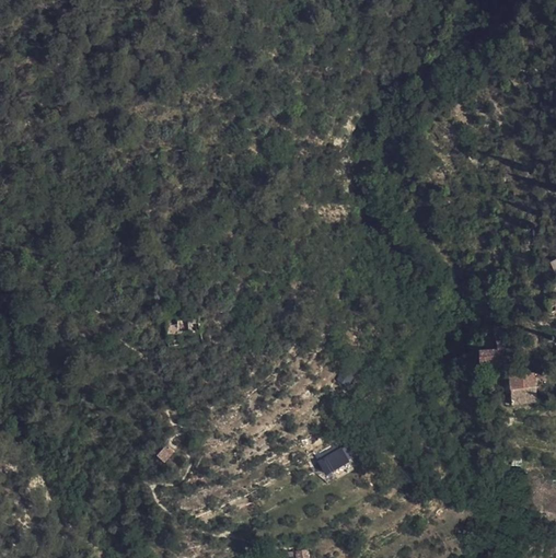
[(555,255),(545,259),(551,271),(555,268),(555,255)]
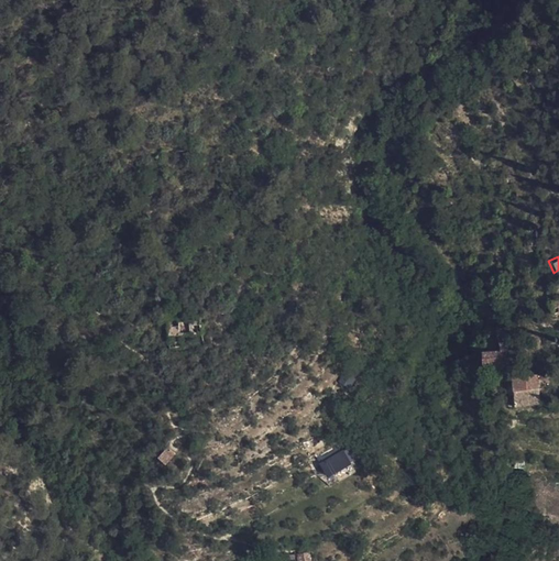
[(558,296),(549,305),(556,315),(558,311),(558,296)]
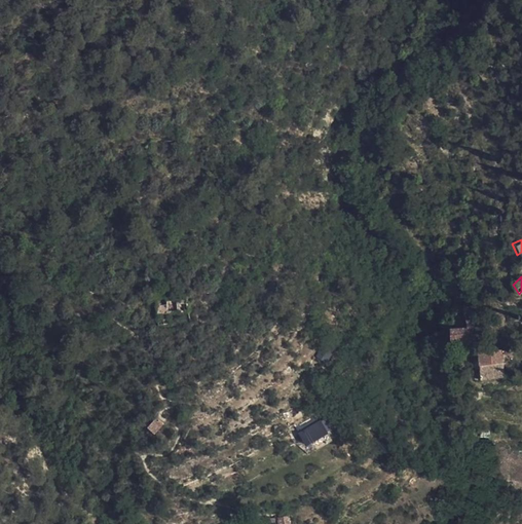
[(464,304),(463,317),(465,317),(473,317),(474,305),(464,304)]
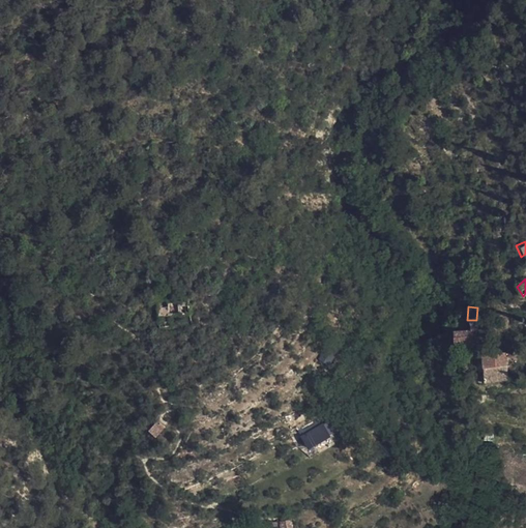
[(468,328),(466,328),(466,342),(475,341),(475,340),(476,320),(469,320),(468,328)]
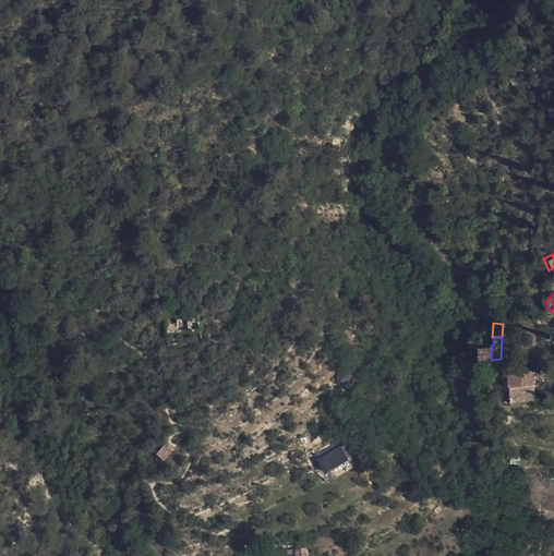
[(474,347),(476,361),(491,360),(491,346),(474,347)]
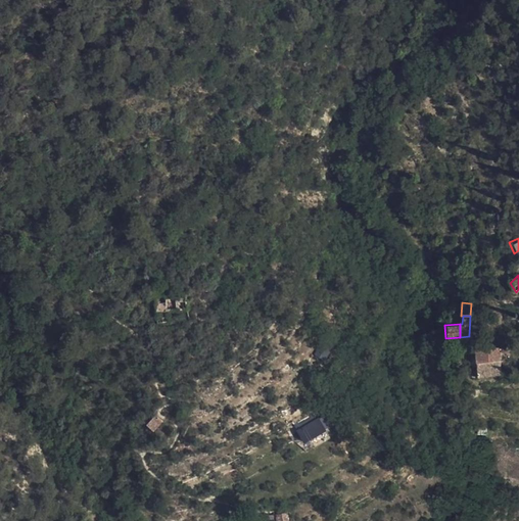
[(489,363),(501,363),(501,346),(489,348),(489,363)]
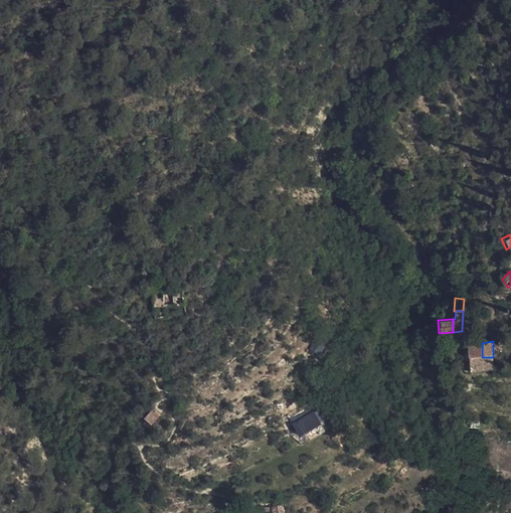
[(482,343),(468,345),(469,357),(482,357),(482,343)]
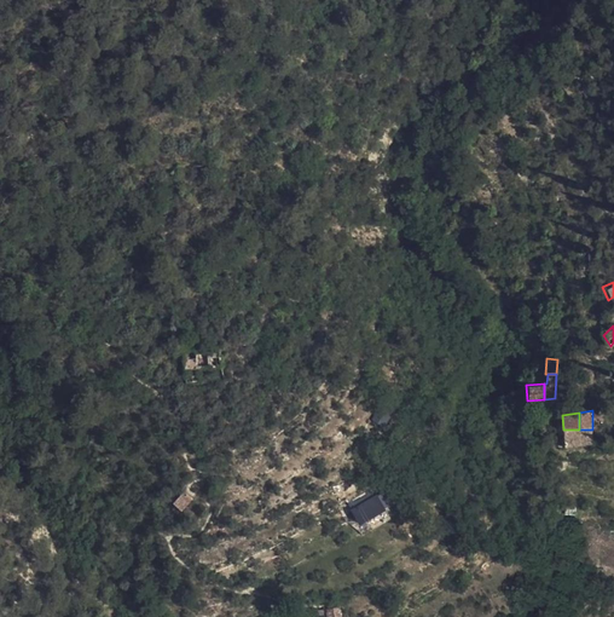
[(579,430),(563,430),(565,447),(592,449),(592,430),(579,430)]
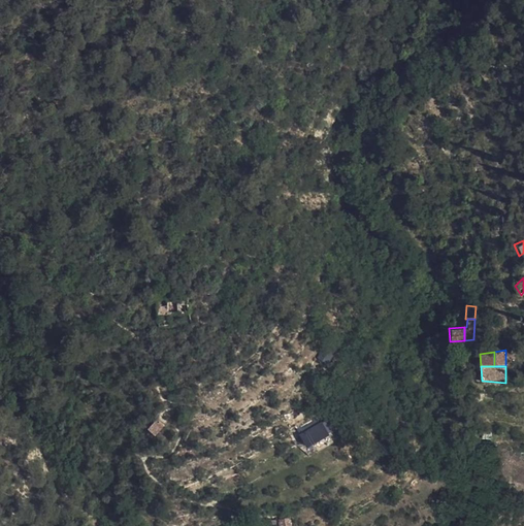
[(165,424),(158,418),(150,427),(157,434),(165,424)]
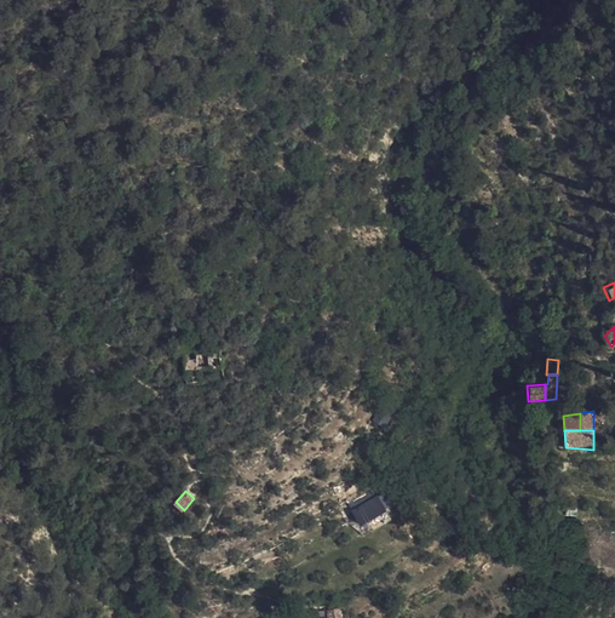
[(388,493),(381,497),(385,505),(391,502),(388,493)]
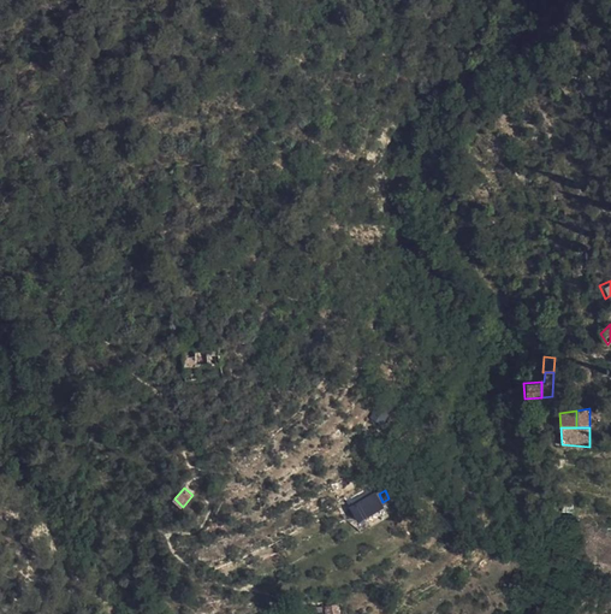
[(383,502),(379,494),(354,506),(362,520),(386,507),(383,502)]
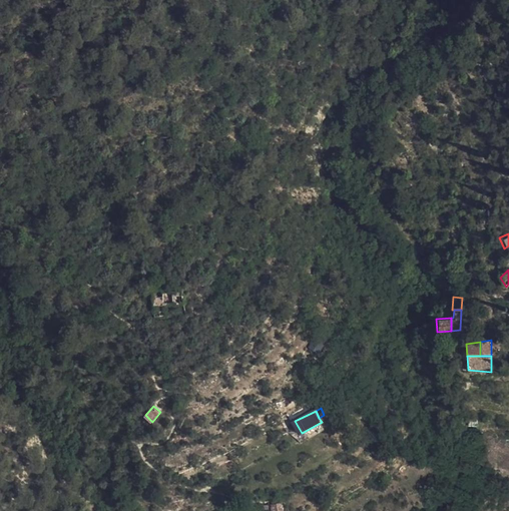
[(286,427),(289,430),(304,443),(328,429),(323,421),(322,422),(302,433),(295,421),(286,427)]
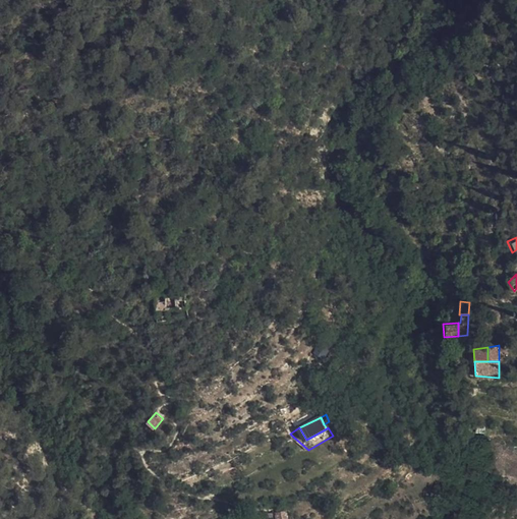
[(269,513),(266,513),(266,518),(282,518),(287,515),(283,507),(269,513)]
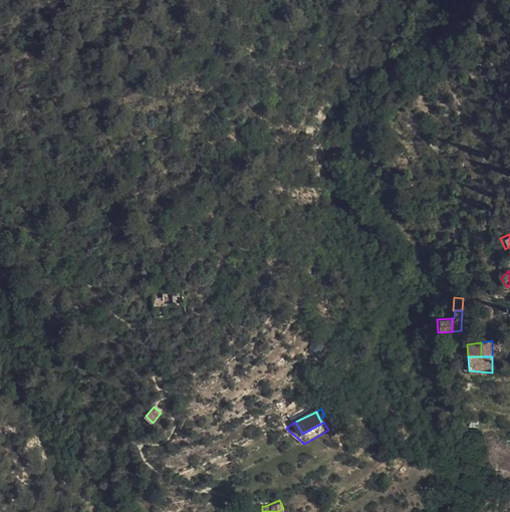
[(120,511),(124,509),(119,501),(114,505),(118,511),(120,511)]
